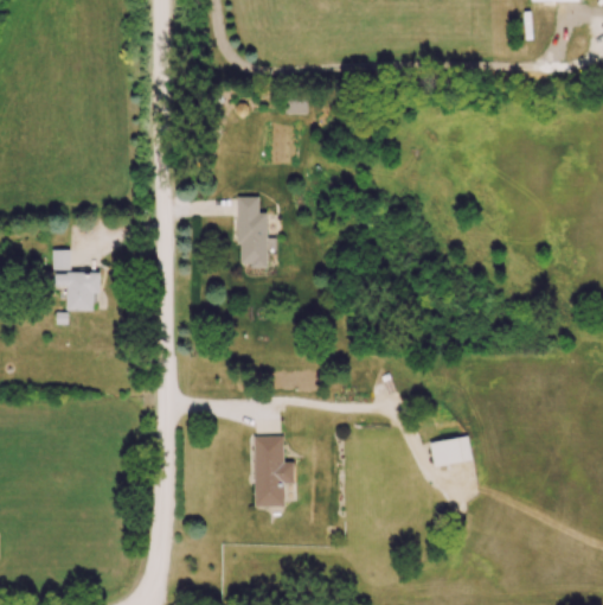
[(239,267),(268,267),(268,212),(260,212),(260,196),(239,196),(239,267)]
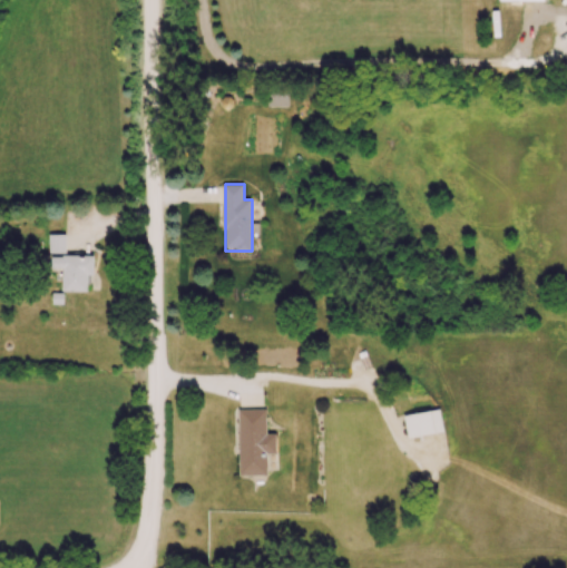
[(51,234),(52,253),(68,253),(67,234),(51,234)]
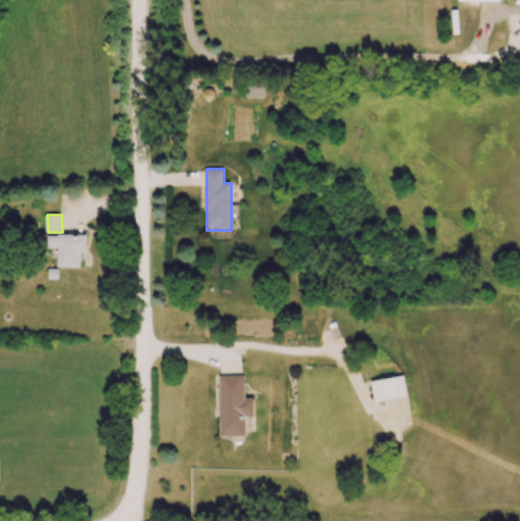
[(59,267),(87,267),(87,235),(48,235),(48,245),(59,245),(59,267)]
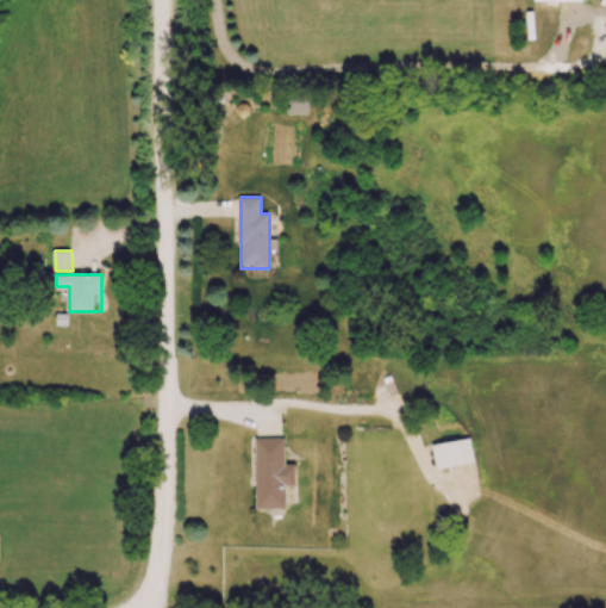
[(255,439),(255,510),(285,510),(286,486),(295,486),(295,465),(285,465),(285,439),(255,439)]
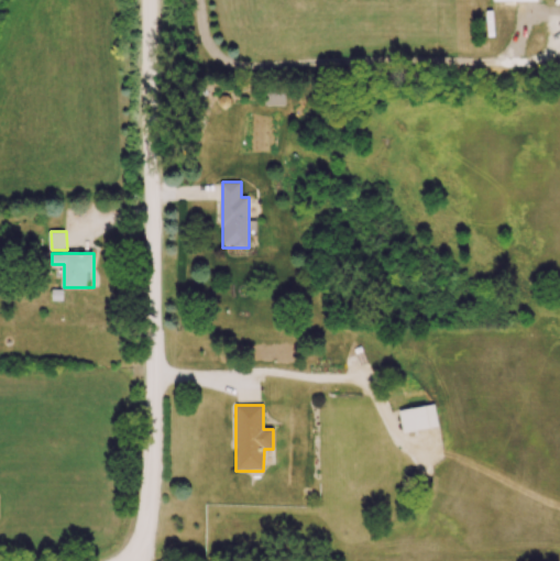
[(438,428),(435,405),(398,411),(403,433),(438,428)]
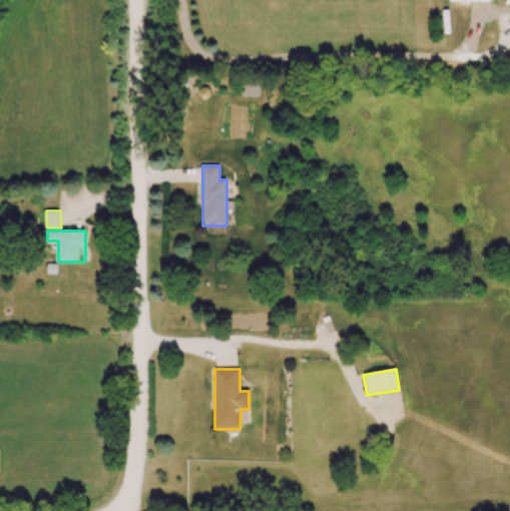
All buildings are outlined.
